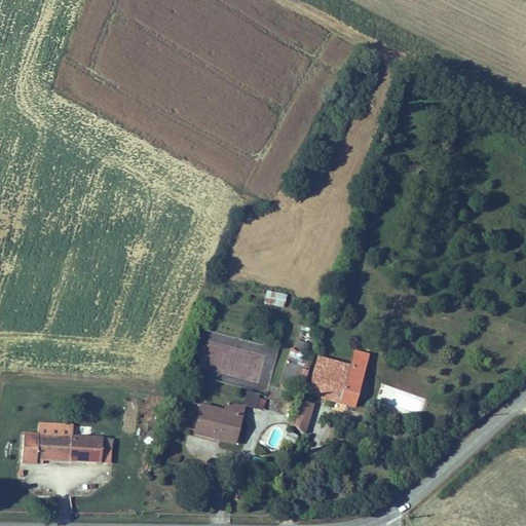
[(264,306),(285,307),(286,293),(265,292),(264,306)]
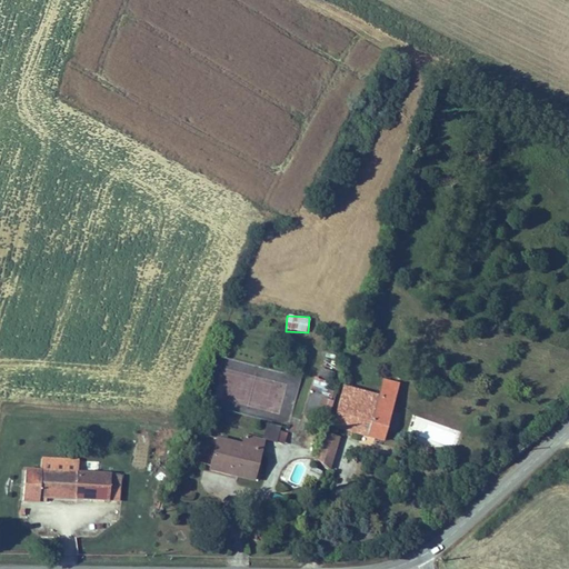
[(320,371),(318,378),(329,381),(328,386),(332,387),(336,373),(320,367),(319,371),(320,371)]
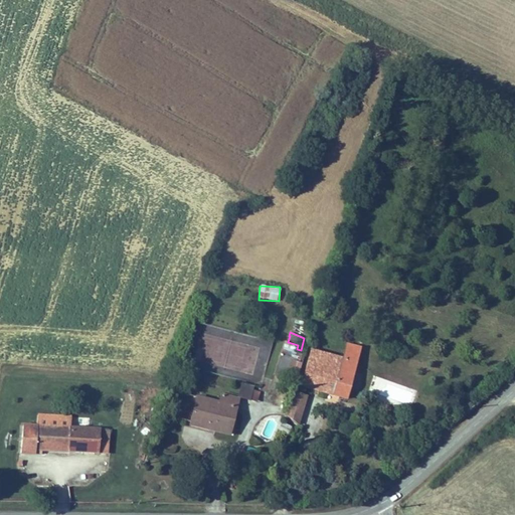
[(296,381),(302,363),(300,362),(304,351),(301,350),(297,349),(298,345),(288,342),(285,340),(274,375),(296,381)]
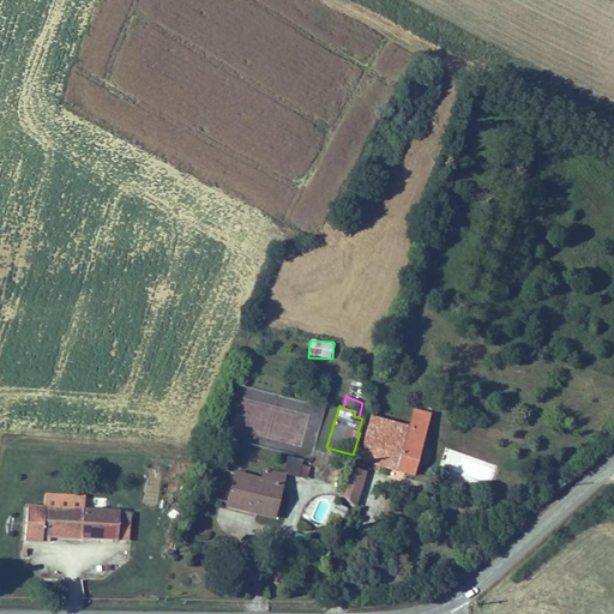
[(409,426),(371,416),(359,461),(414,477),(432,414),(414,409),(409,426)]
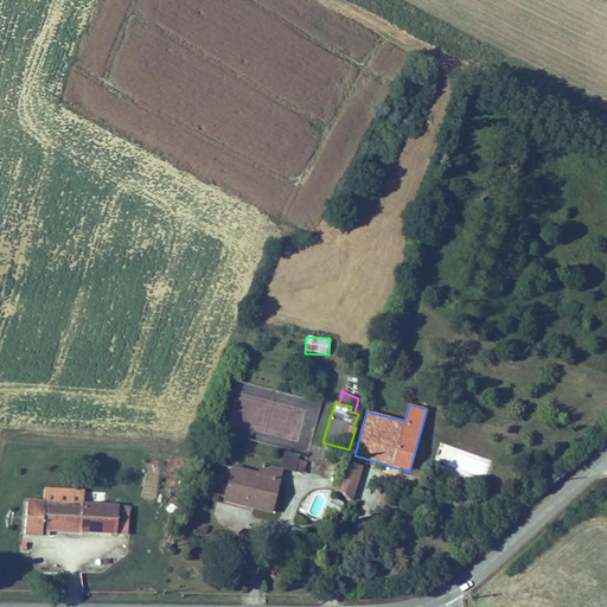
[(299,455),(285,452),(280,467),(302,474),(306,462),(298,460),(299,455)]
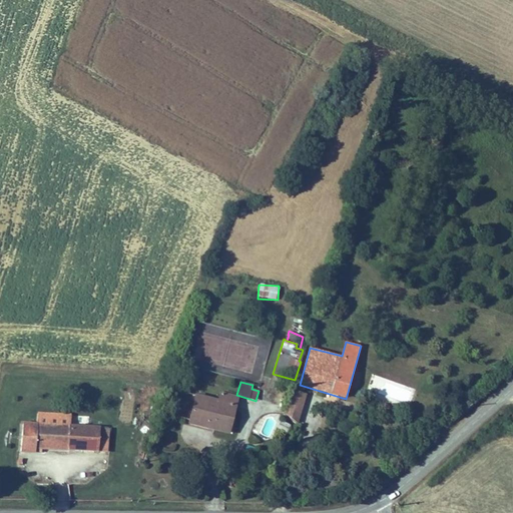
[(307,395),(292,390),(283,420),(298,424),(307,395)]
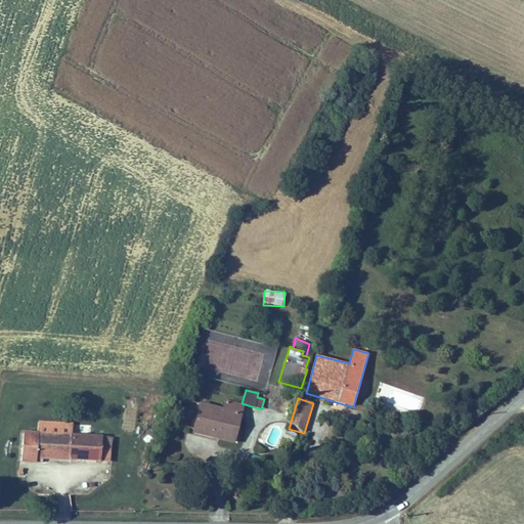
[(222,408),(200,402),(191,433),(234,444),(245,405),(225,399),(222,408)]
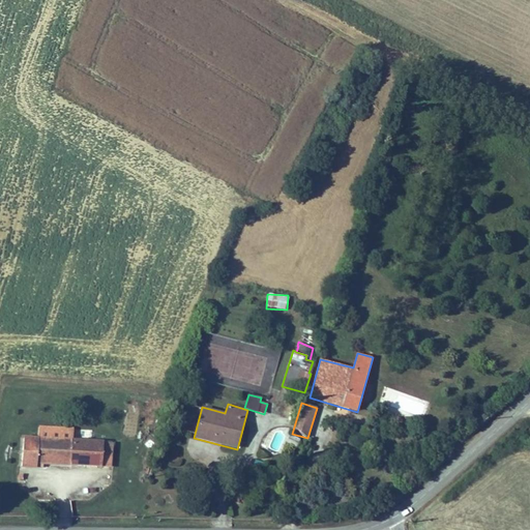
[(405,420),(393,416),(390,427),(401,430),(405,420)]
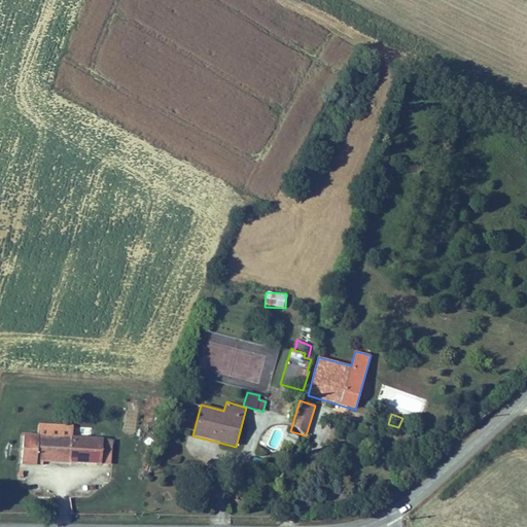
[(37,435),(23,434),(21,464),(36,466),(36,464),(36,461),(43,462),(69,464),(69,463),(101,465),(102,438),(72,436),(73,425),(38,423),(37,435)]
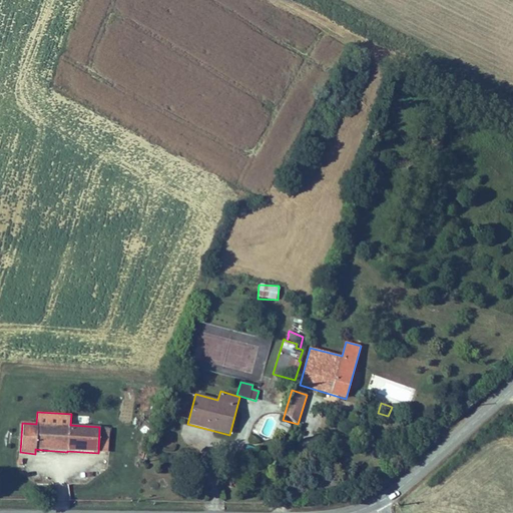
[(291,425),(282,421),(278,429),(287,433),(291,425)]
